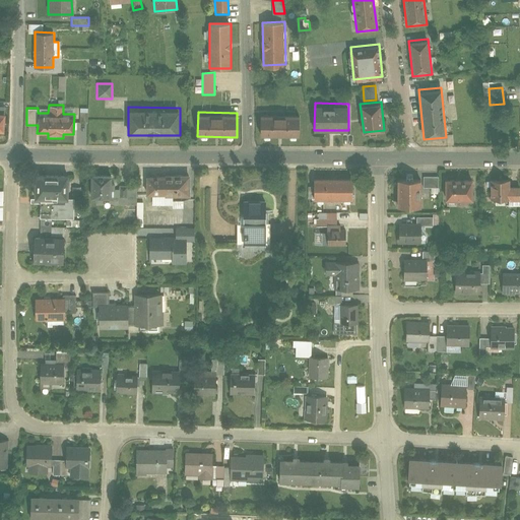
[(261,137),(299,138),(300,114),(261,113),(261,137)]
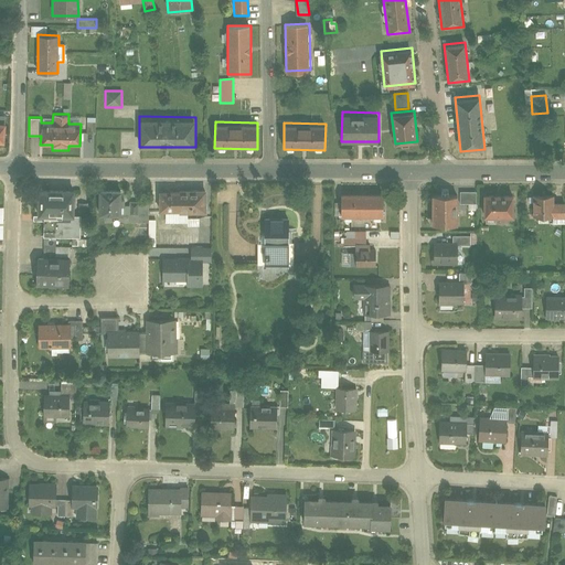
[(75,241),(75,238),(81,238),(81,215),(73,215),(73,187),(38,187),(38,200),(33,200),(33,214),(38,214),(38,216),(33,216),(33,222),(43,222),(43,237),(55,237),(55,247),(87,247),(87,241),(75,241)]
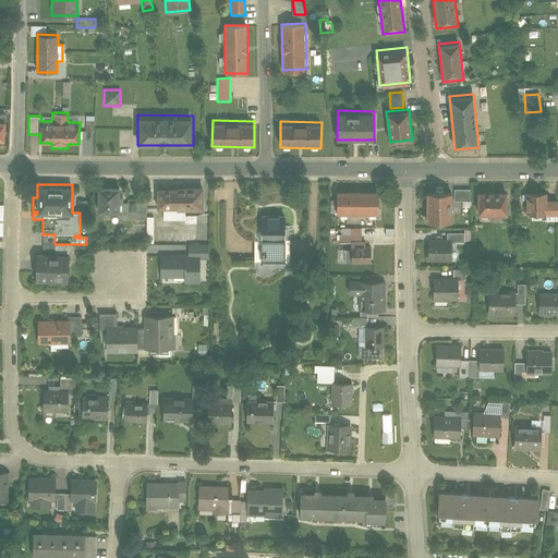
[(120,186),(97,185),(97,211),(120,213),(120,186)]
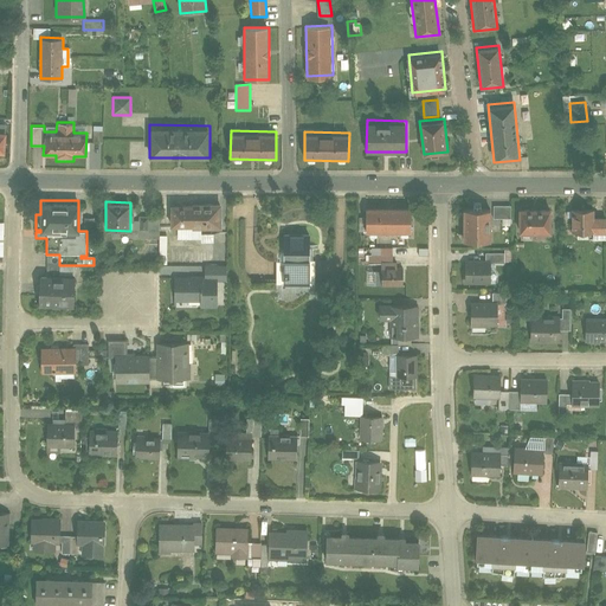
[(220,202),(171,202),(171,227),(220,227),(220,202)]
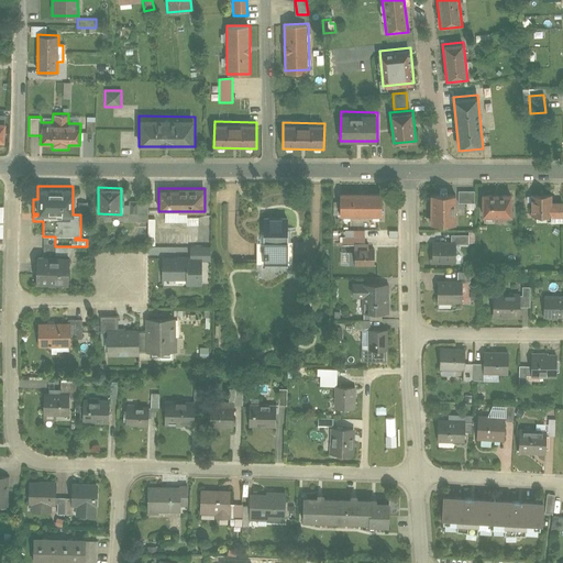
[(382,217),(382,191),(339,191),(339,217),(382,217)]
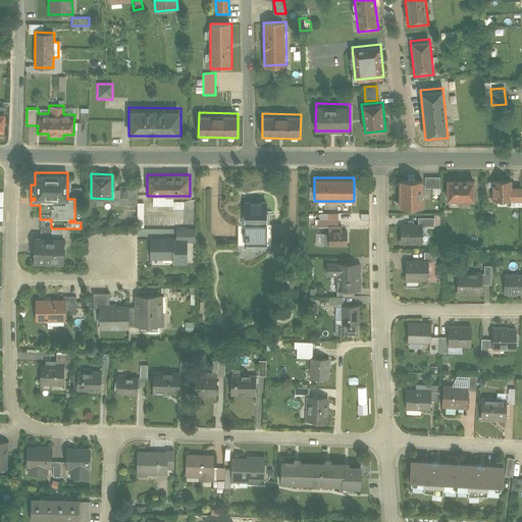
[(440,178),(399,177),(399,210),(422,210),(422,190),(440,190),(440,178)]
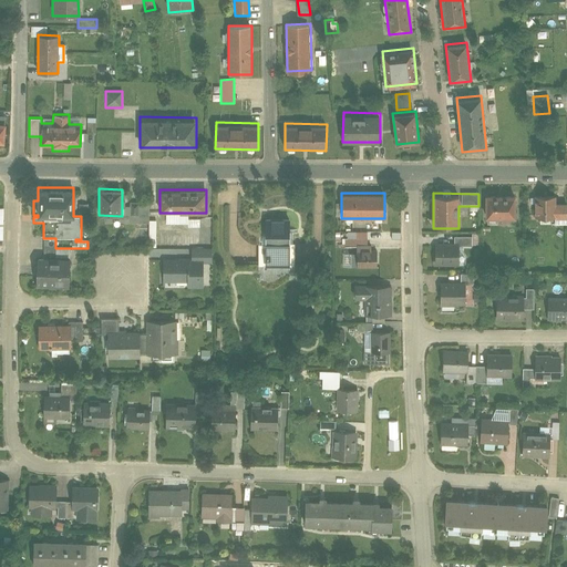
[(516,193),(486,193),(486,217),(516,217),(516,193)]
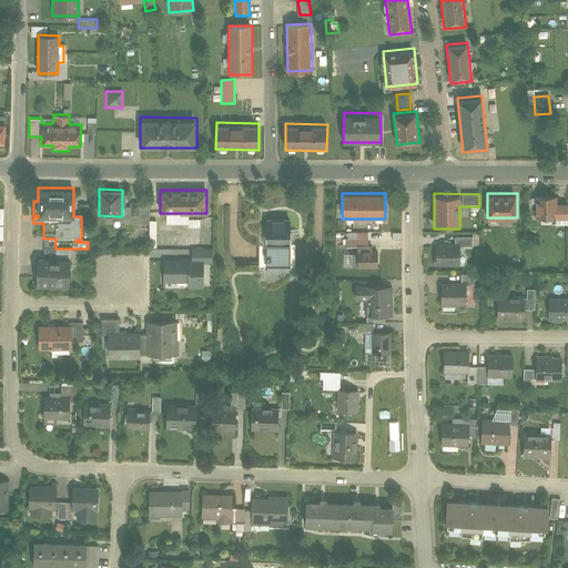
[(557,196),(536,196),(536,198),(531,198),(531,205),(536,205),(536,221),(554,221),(554,223),(567,223),(567,211),(567,203),(557,203),(557,196)]
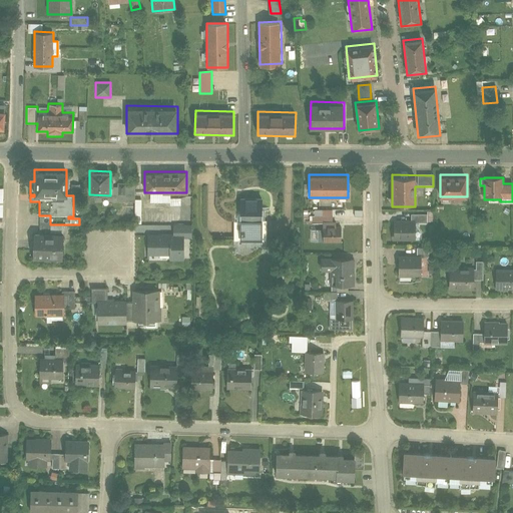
[(262,198),(238,198),(237,242),(262,242),(262,198)]
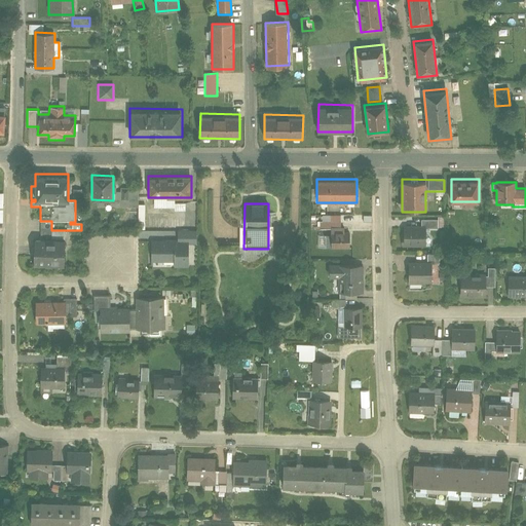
[(421,226),(403,225),(403,247),(426,247),(426,228),(439,228),(439,220),(421,220),(421,226)]
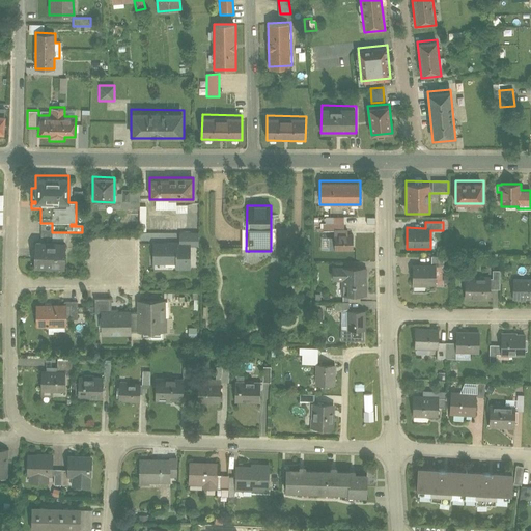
[(353,253),(353,232),(346,232),(346,229),(342,229),(342,223),(323,223),(323,230),(334,230),(334,236),(328,238),(328,251),(334,251),(334,253),(353,253)]
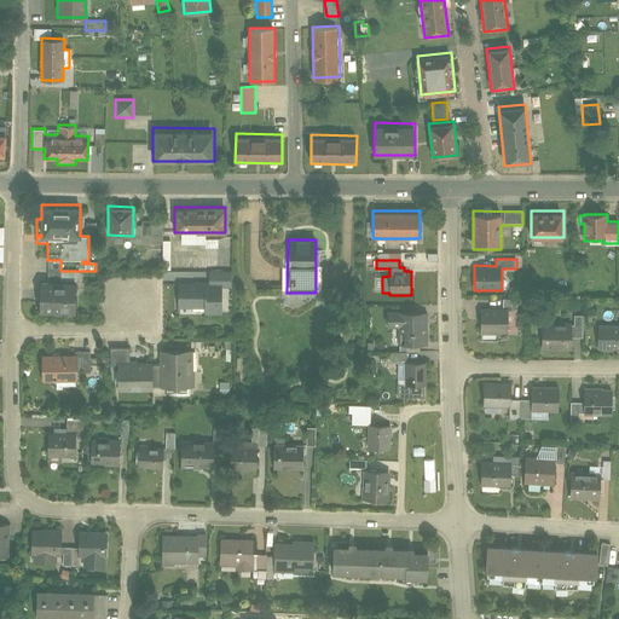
[(47,281),(40,279),(39,312),(76,313),(76,299),(88,289),(88,287),(92,287),(96,285),(97,283),(98,277),(96,275),(93,273),(47,271),(47,281)]
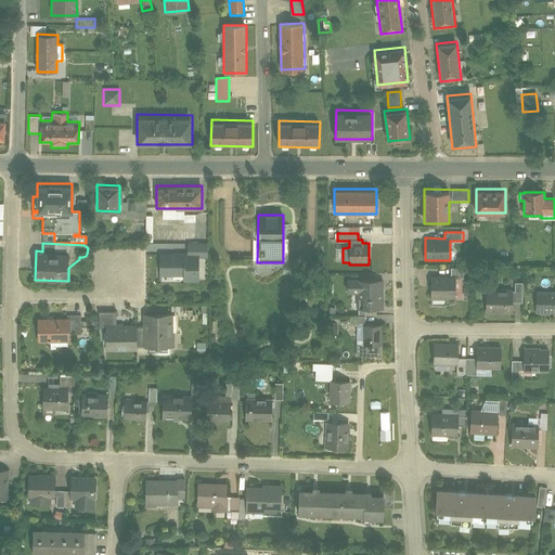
[(194,253),(158,253),(158,281),(198,281),(198,253),(194,253)]
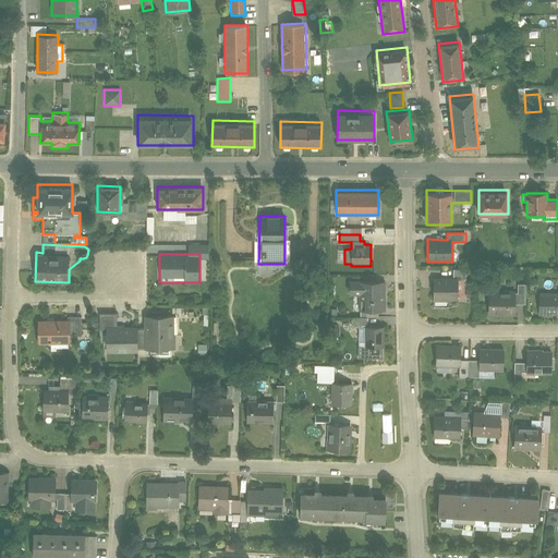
[(452,277),(434,277),(433,301),(458,301),(459,281),(466,281),(466,270),(452,270),(452,277)]
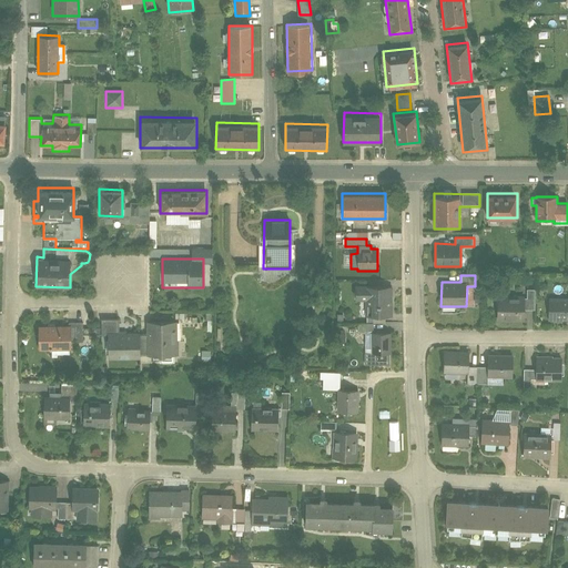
[(392,316),(392,285),(355,286),(355,302),(365,302),(365,317),(392,316)]
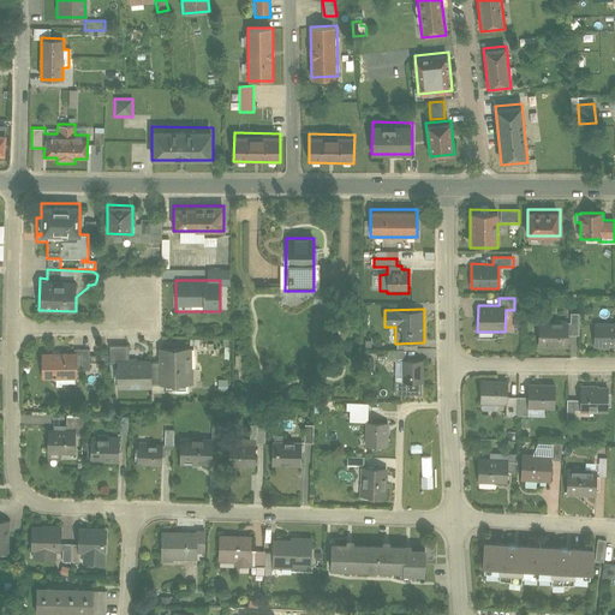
[(538,321),(538,348),(567,350),(568,335),(579,335),(579,314),(571,314),(571,322),(568,322),(568,321),(538,321)]
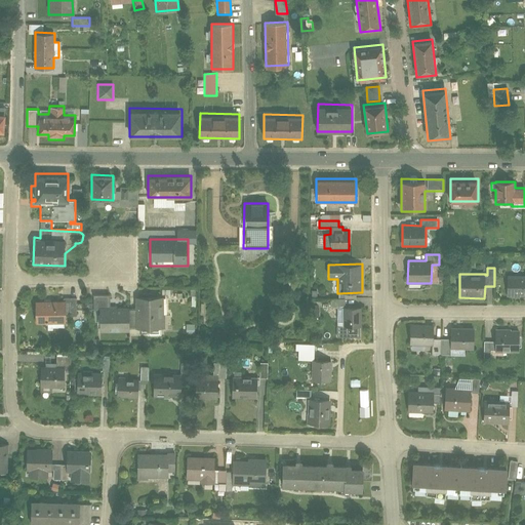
[(524,275),(508,276),(508,297),(524,296),(524,275)]
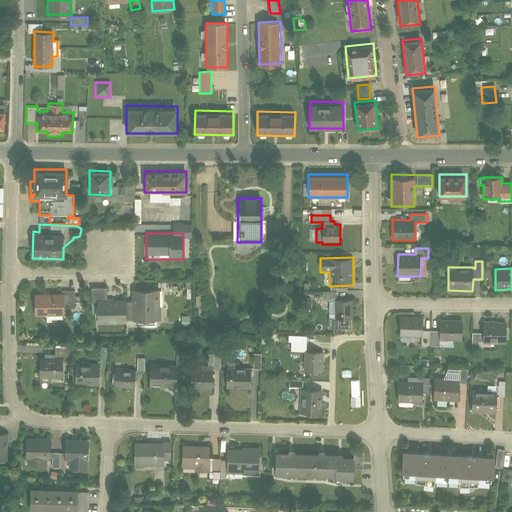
[(126,302),(126,300),(105,300),(106,288),(91,288),(91,304),(97,304),(97,306),(94,306),(94,318),(97,318),(97,326),(126,326),(126,321),(126,302)]
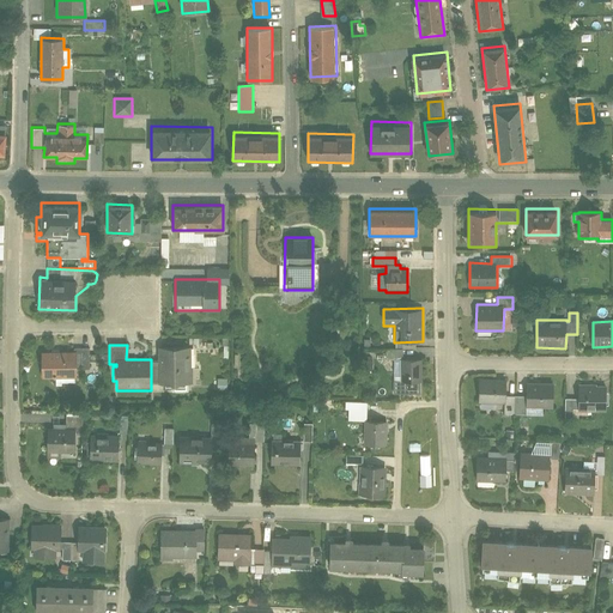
[(157,362),(151,362),(151,384),(163,384),(163,390),(186,390),(186,384),(192,384),(192,368),(198,368),(198,349),(192,349),(192,347),(157,347),(157,362)]
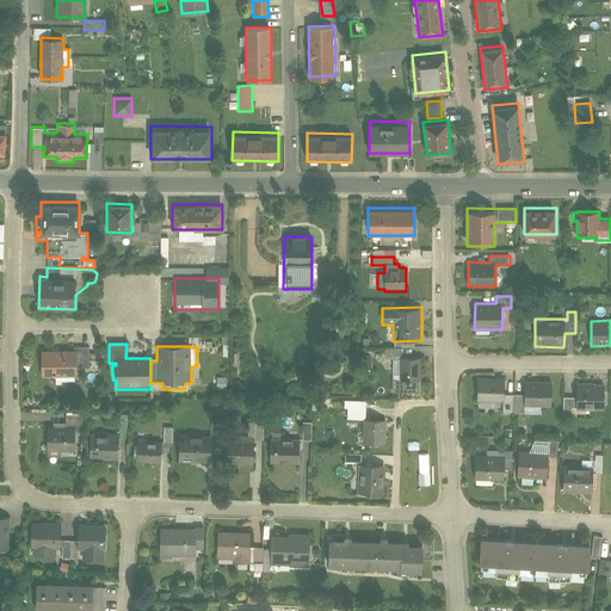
[(69,350),(41,350),(41,378),(54,378),(54,386),(61,386),(61,382),(76,383),(76,369),(87,369),(87,347),(69,347),(69,350)]
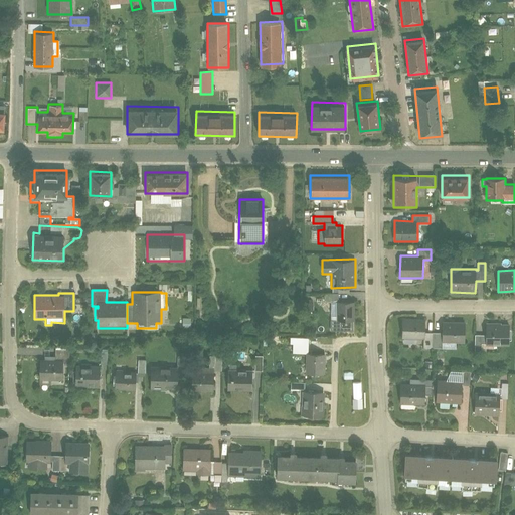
[(324,300),(336,300),(336,320),(354,320),(354,300),(338,300),(338,293),(324,293),(324,300)]
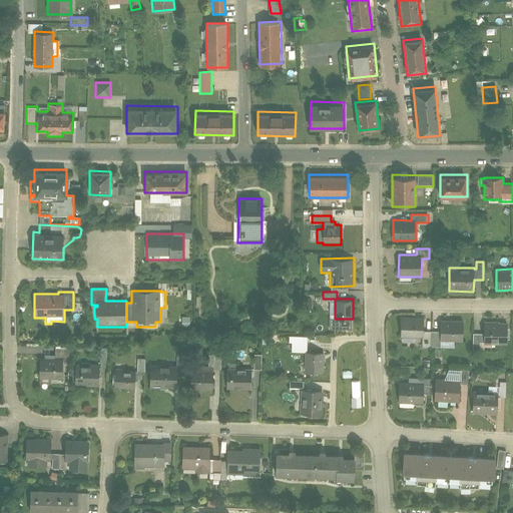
[(422,348),(431,348),(431,332),(422,332),(422,316),(401,316),(401,338),(422,338),(422,348)]
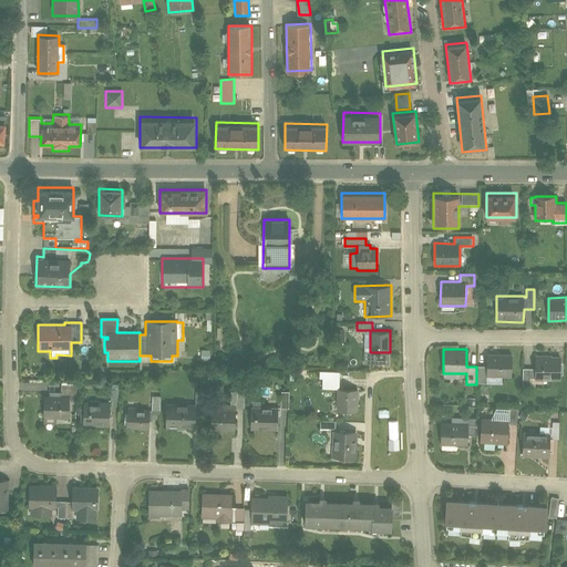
[(486,367),(476,367),(476,384),(486,384),(486,378),(511,378),(512,354),(487,353),(486,367)]
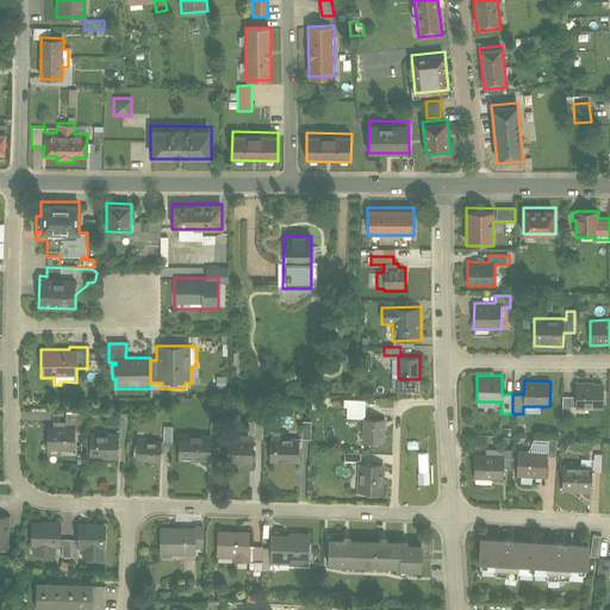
[(603,390),(603,384),(593,384),(593,383),(576,381),(576,397),(561,397),(561,416),(568,416),(568,419),(576,419),(576,416),(589,416),(589,411),(603,411),(603,404),(607,404),(607,390),(603,390)]
